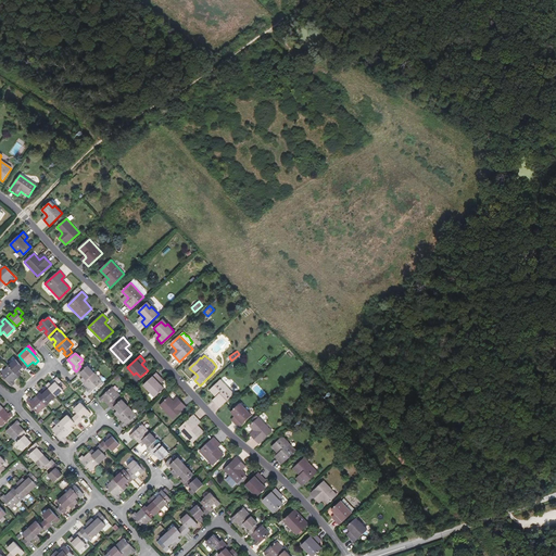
[(262,366),(268,358),(264,355),(258,363),(262,366)]
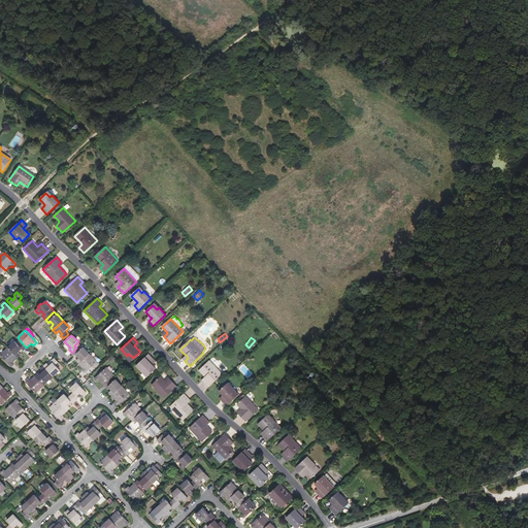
[(19,352),(22,349),(23,351),(26,348),(22,342),(19,345),(17,342),(15,341),(8,348),(18,358),(21,355),(19,352)]
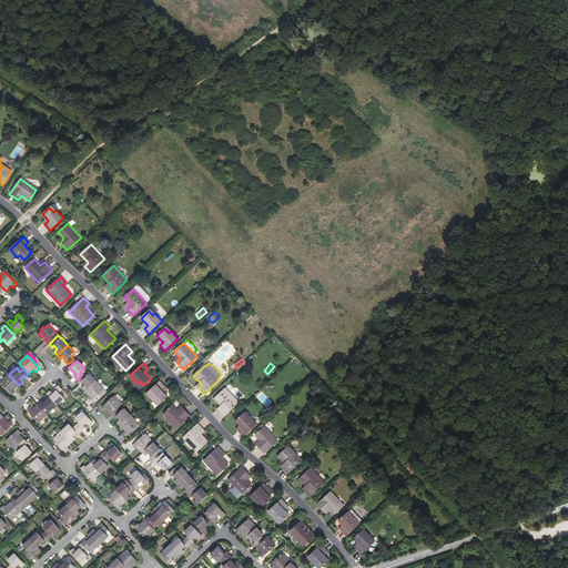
[(13,389),(19,385),(9,374),(0,382),(12,395),(16,392),(13,389)]
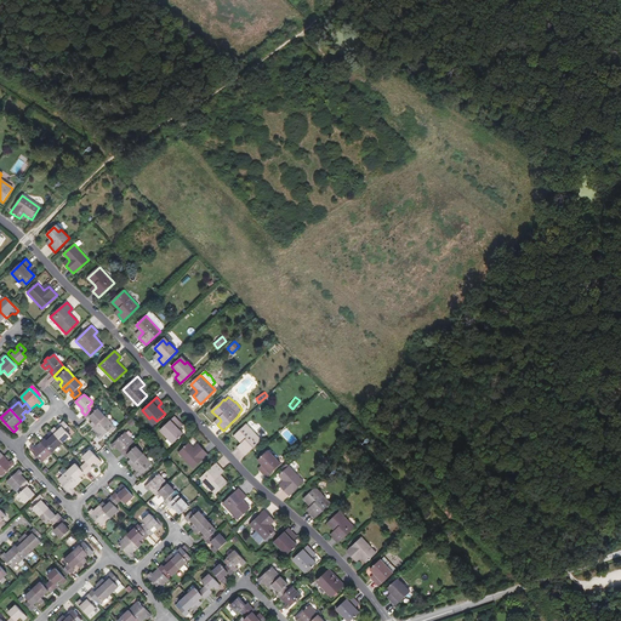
[(93,427),(106,416),(98,409),(93,412),(90,409),(85,415),(87,419),(90,417),(93,421),(90,425),(93,427)]
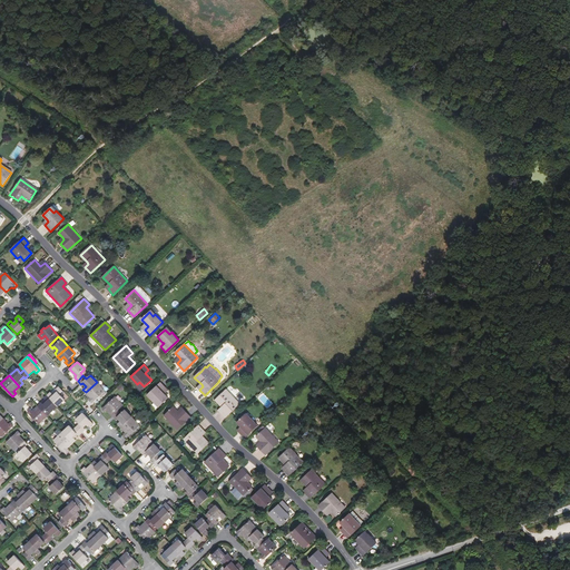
[(105,391),(97,382),(86,392),(90,397),(89,400),(92,403),(105,391)]
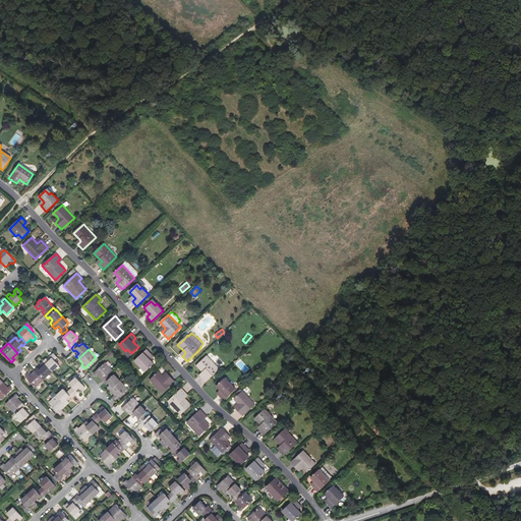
[(150,359),(148,357),(151,354),(147,349),(134,360),(140,367),(142,365),(147,369),(154,363),(150,359)]
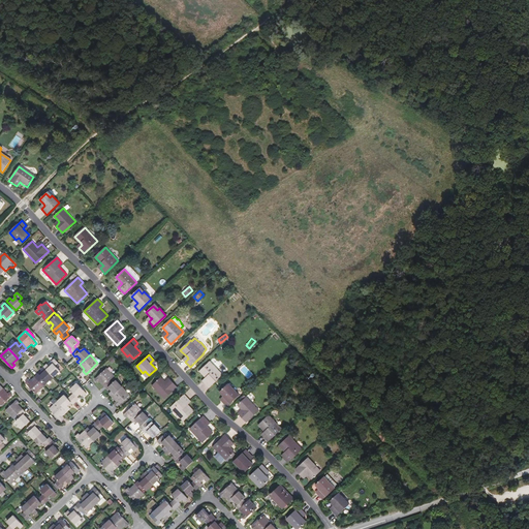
[(60,370),(56,367),(59,364),(54,359),(51,362),(53,364),(50,367),(47,364),(43,367),(53,377),(60,370)]
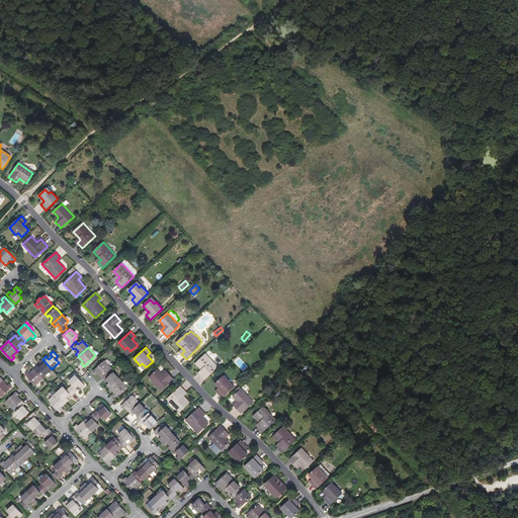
[(200,375),(205,380),(219,367),(205,354),(195,364),(201,370),(203,372),(200,375)]
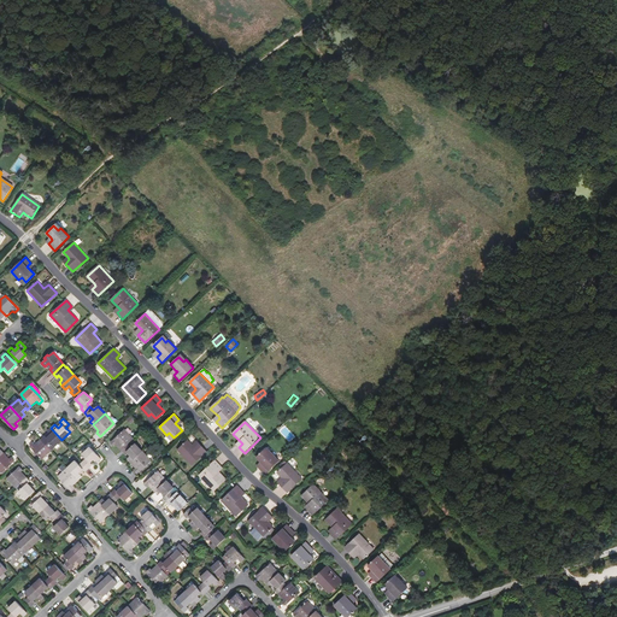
[(54,447),(62,440),(51,428),(47,432),(51,434),(46,438),(45,435),(41,439),(47,446),(50,442),(54,447)]
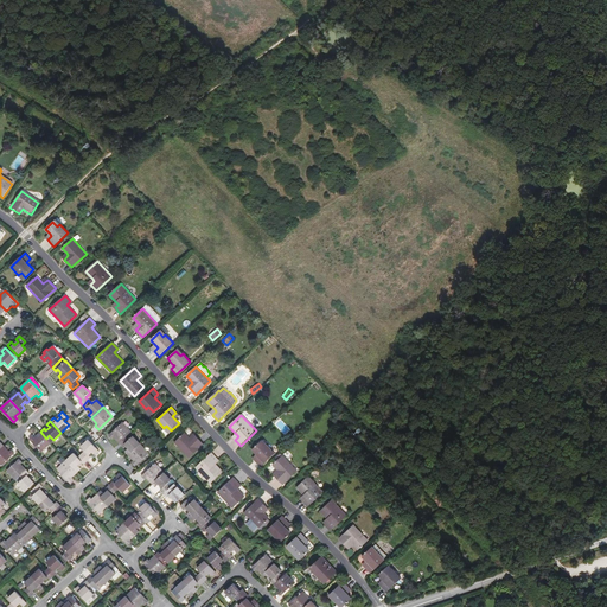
[(127,436),(132,432),(123,422),(110,434),(114,438),(115,435),(121,441),(127,436)]
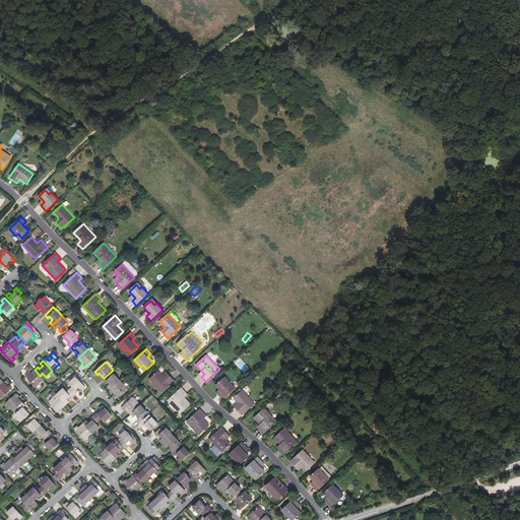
[(80,375),(85,370),(80,365),(75,371),(80,375)]
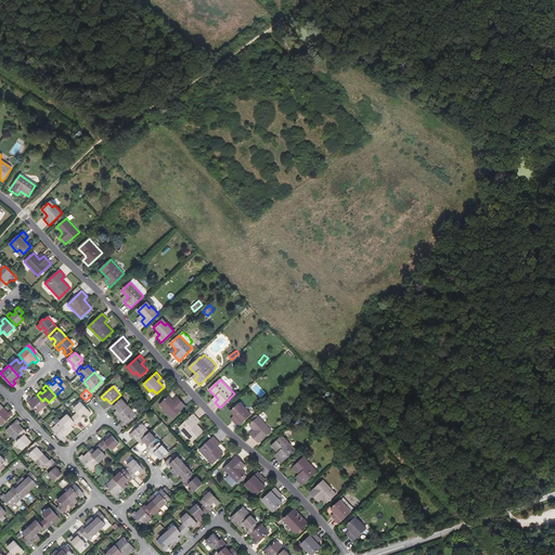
[(37,413),(46,404),(42,401),(37,395),(31,400),(29,398),(26,401),(37,413)]
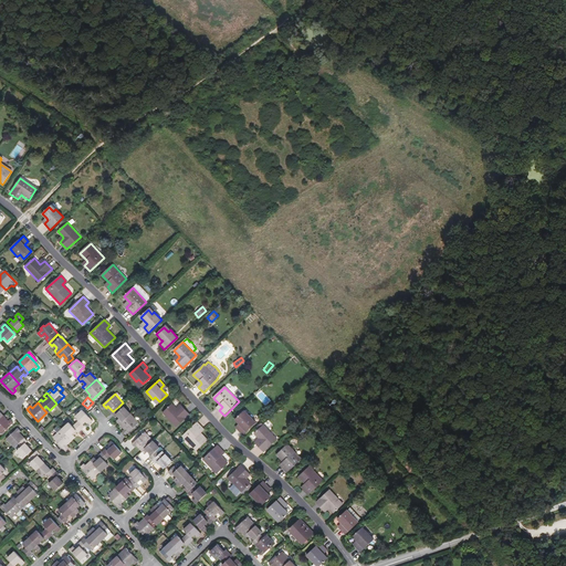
[(177,427),(190,413),(182,407),(179,410),(177,408),(173,404),(163,412),(177,427)]
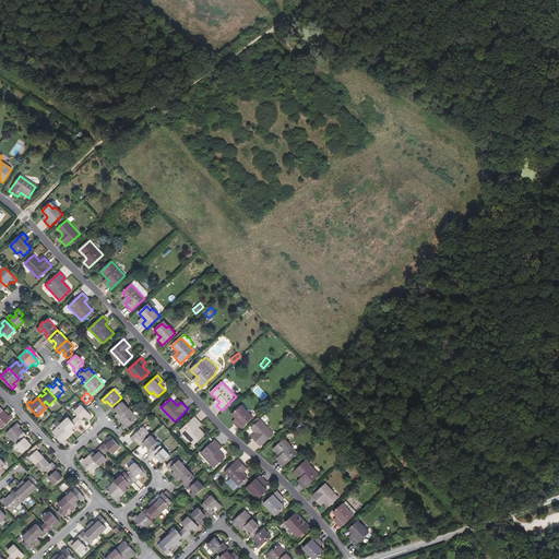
[(119,418),(130,407),(123,401),(120,405),(117,402),(111,406),(115,409),(116,408),(120,412),(117,415),(119,418)]
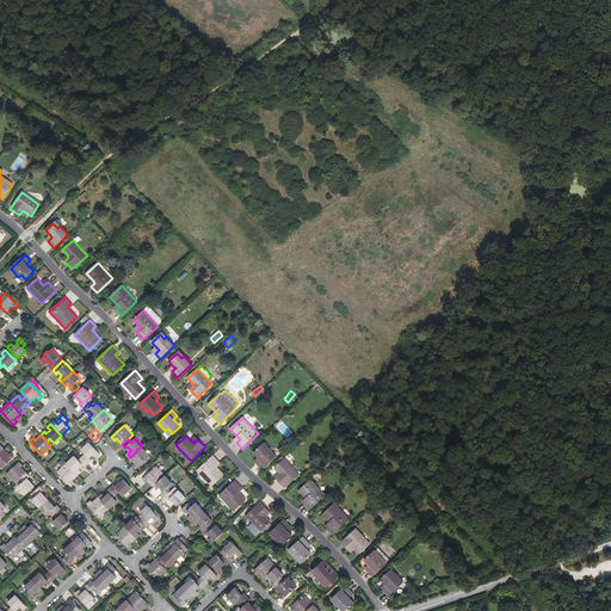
[(90,457),(93,455),(97,457),(100,455),(88,443),(81,450),(85,455),(82,457),(88,463),(92,460),(90,457)]
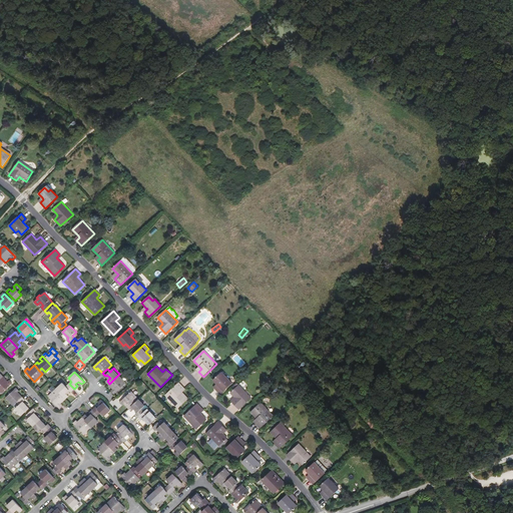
[(115,393),(126,382),(119,374),(109,384),(114,388),(112,390),(115,393)]
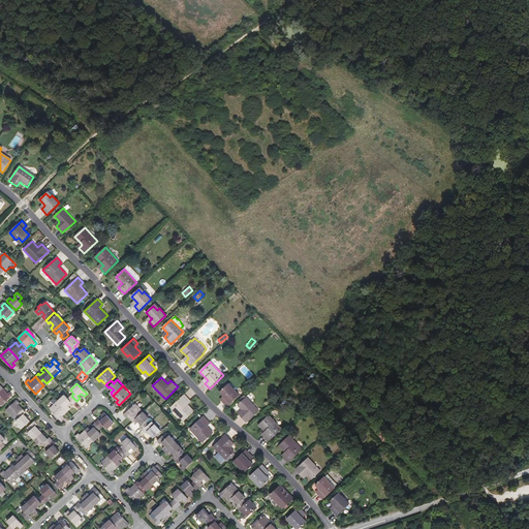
[(222,401),(227,406),(240,395),(232,387),(230,390),(226,385),(220,393),(223,396),(225,398),(222,401)]
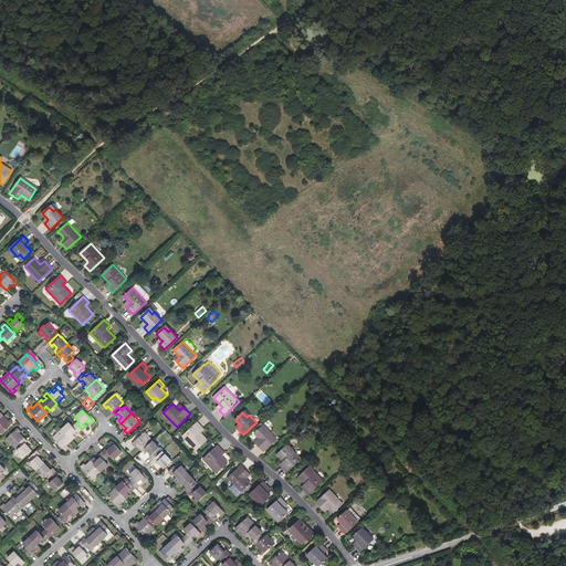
[(0,431),(1,433),(13,422),(10,419),(9,421),(3,416),(0,418),(0,431)]
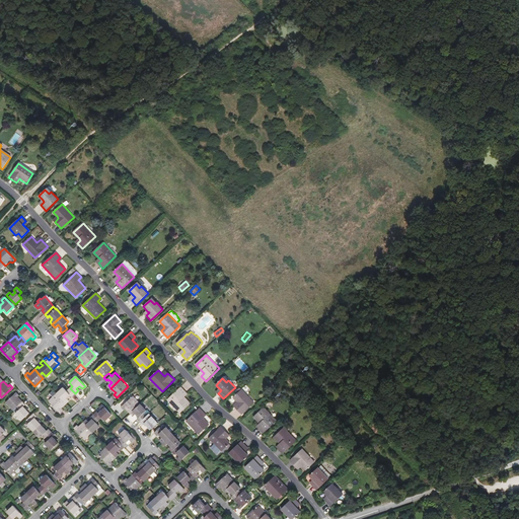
[(67,397),(70,394),(72,396),(75,393),(70,388),(67,391),(63,387),(57,393),(66,403),(69,400),(67,397)]
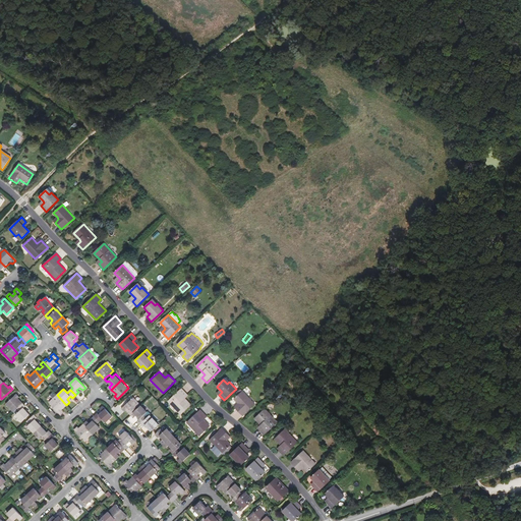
[(191,405),(185,398),(183,396),(186,393),(182,389),(168,401),(181,414),(191,405)]
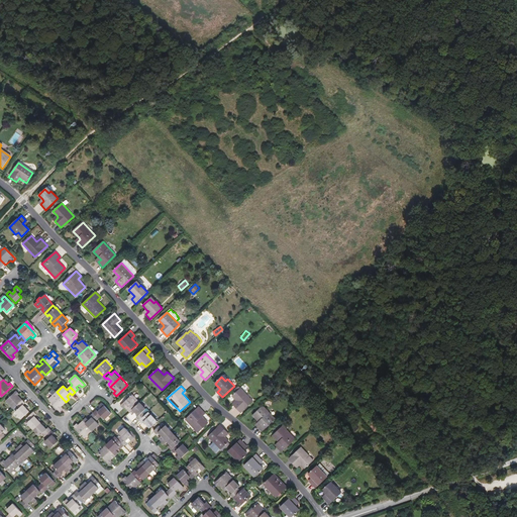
[(234,405),(240,412),(253,401),(241,388),(238,386),(234,390),(236,392),(232,396),(236,400),(238,402),(234,405)]
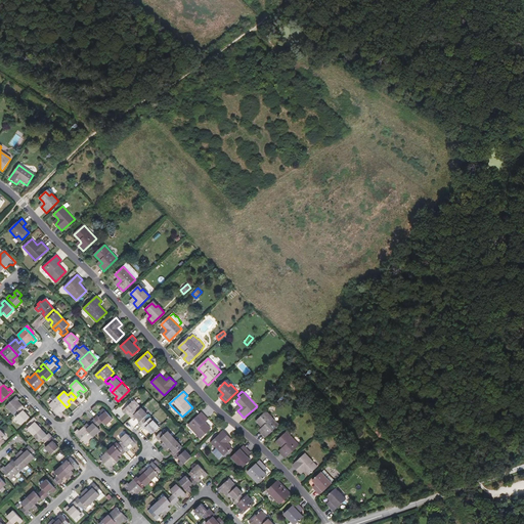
[(67,407),(57,397),(53,394),(50,397),(54,400),(49,404),(60,417),(63,413),(61,412),(67,407)]
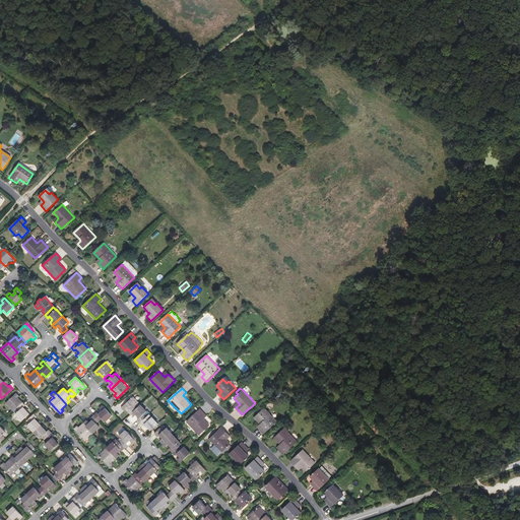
[(17,407),(22,402),(17,397),(19,396),(17,393),(6,403),(13,410),(17,407)]
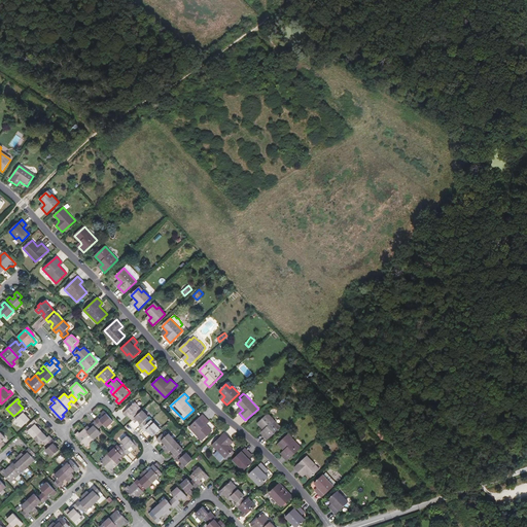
[(133,420),(142,411),(135,402),(124,413),(126,416),(128,415),(133,420)]
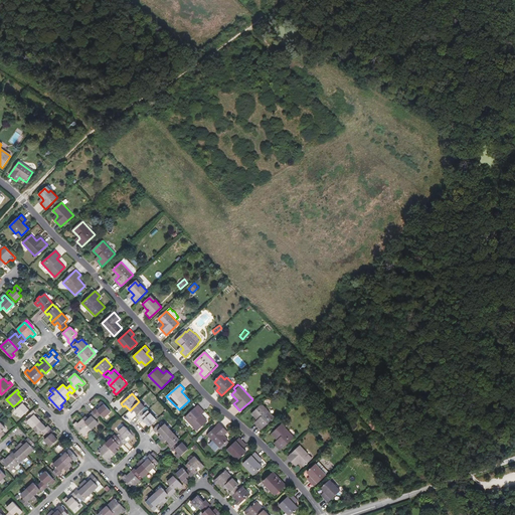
[(29,410),(23,404),(25,402),(22,398),(17,403),(20,406),(16,410),(22,416),(29,410)]
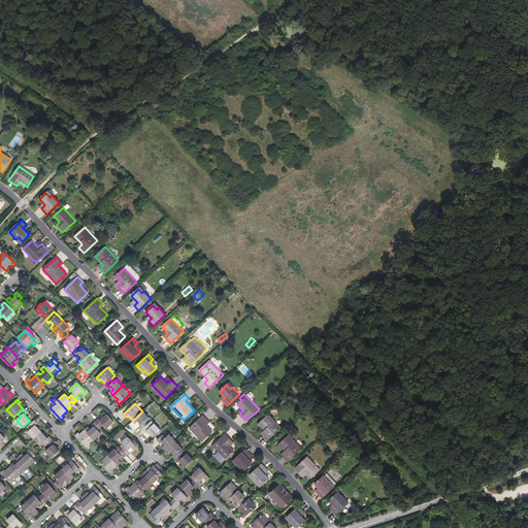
[(113,422),(104,411),(101,415),(104,418),(100,421),(98,419),(95,422),(100,427),(103,424),(107,428),(113,422)]
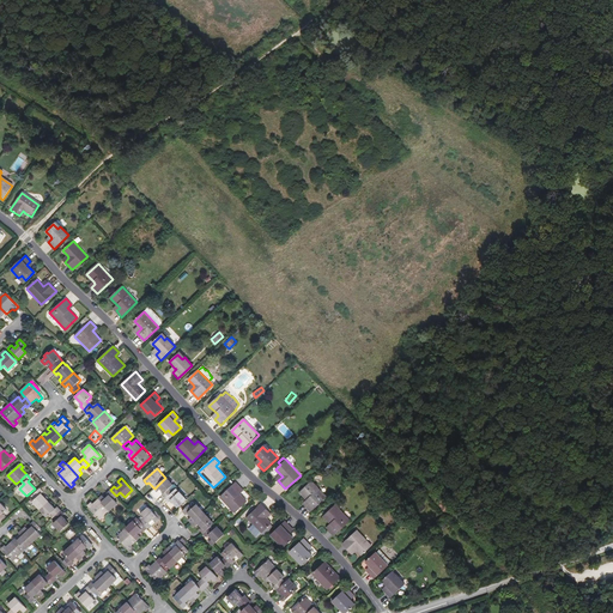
[(169,490),(173,485),(165,478),(155,489),(158,492),(161,489),(164,492),(162,495),(165,498),(171,492),(169,490)]
